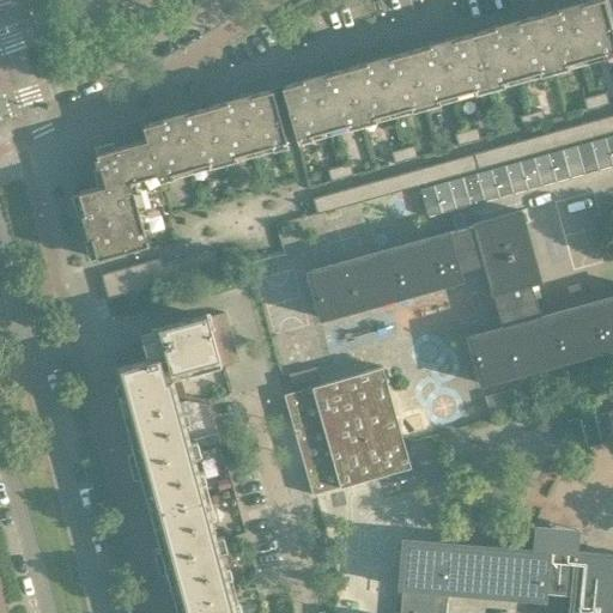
[(612,35),(602,0),(592,0),(538,16),(551,66),(583,58),(612,49),(612,35)]
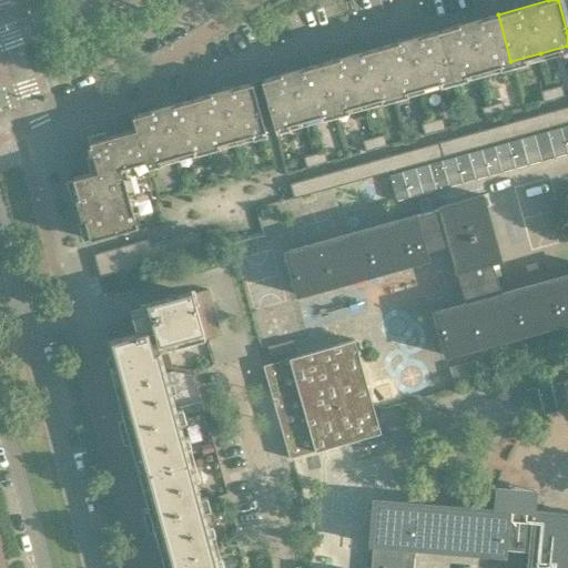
[(498,14),(438,31),(452,78),(510,61),(498,14)]
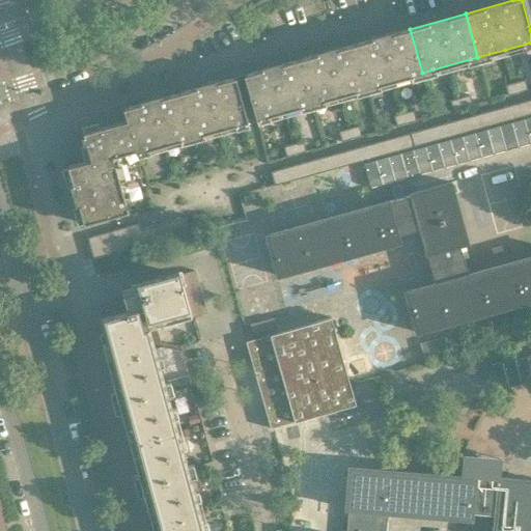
[(410,29),(354,44),(366,88),(422,73),(410,29)]
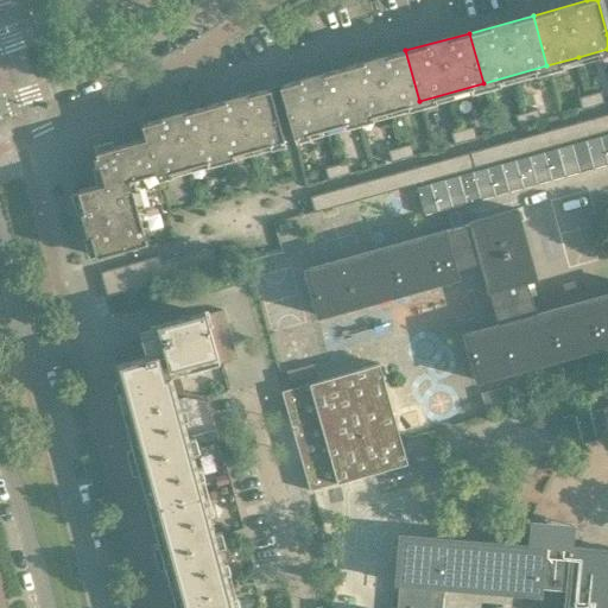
[(405,50),(342,68),(356,119),(419,101),(405,50)]
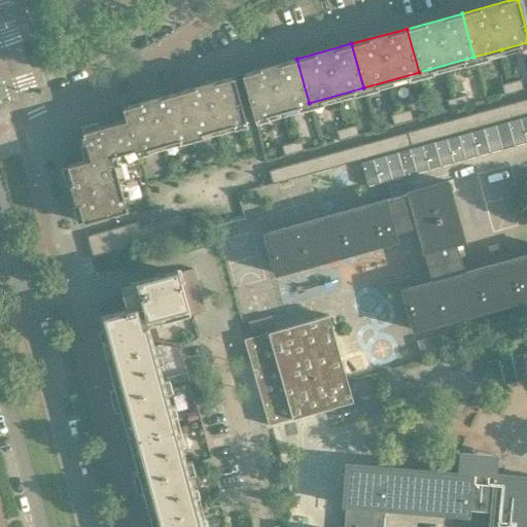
[(296,59),(242,74),(254,118),(309,103),(296,59)]
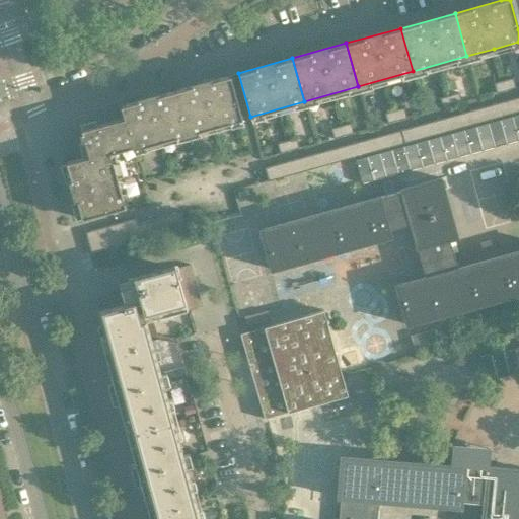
[(230,75),(174,91),(187,135),(242,119),(230,75)]
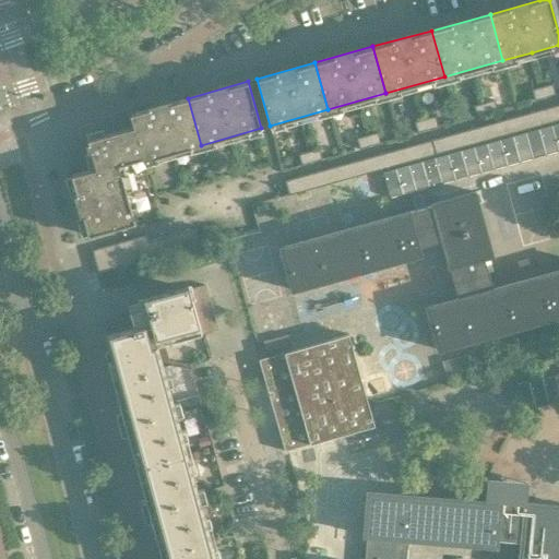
[(551,84),(542,86),(545,97),(555,95),(551,84)]
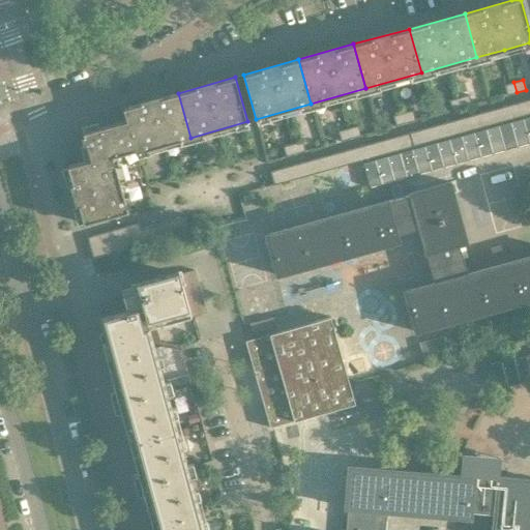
[(506,95),(517,92),(513,82),(503,85),(506,95)]
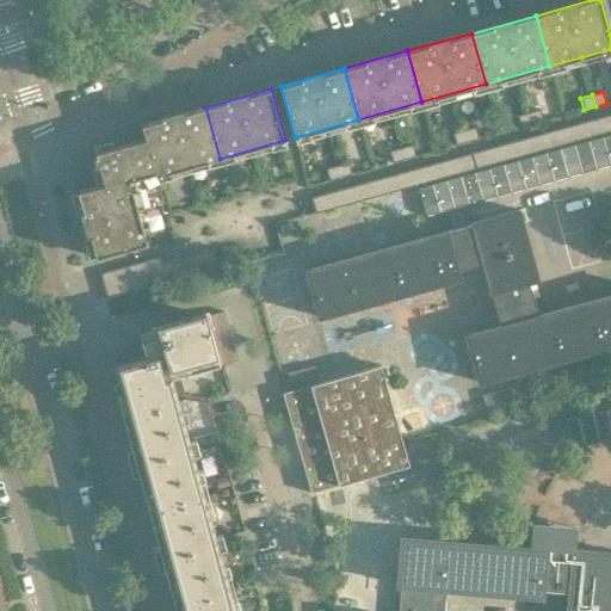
[(205,107),(141,124),(146,139),(144,139),(154,173),(155,176),(220,159),(205,107)]
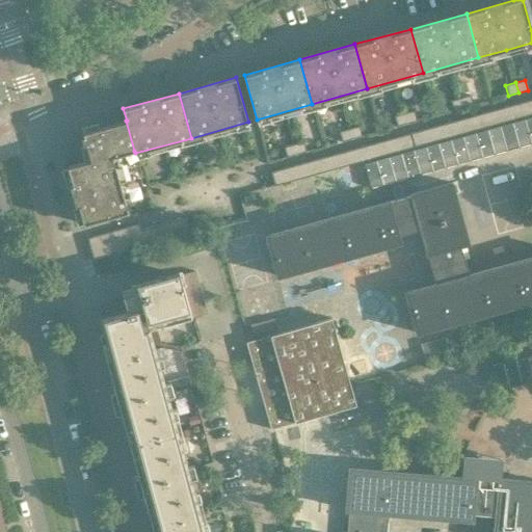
[(470,96),(459,98),(461,108),(473,105),(470,96)]
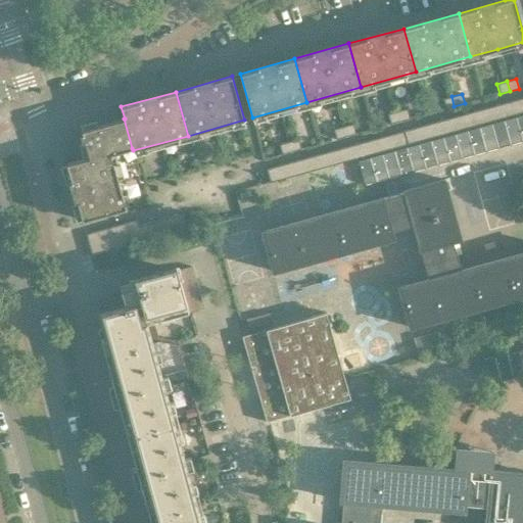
[(444,108),(454,106),(452,96),(442,99),(444,108)]
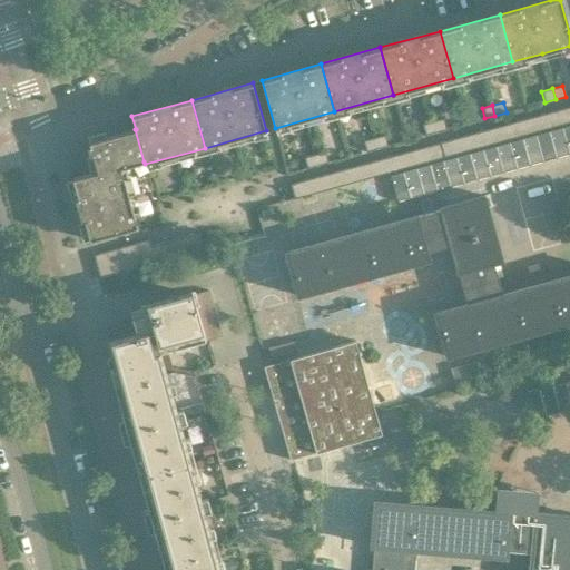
[(569,106),(288,184),(293,199),(569,121),(569,106)]
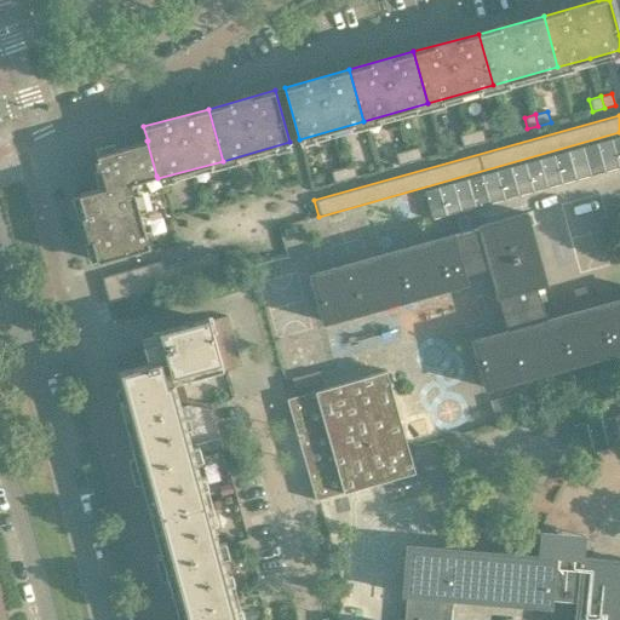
[(482,128),(471,132),(474,144),(486,141),(482,128)]
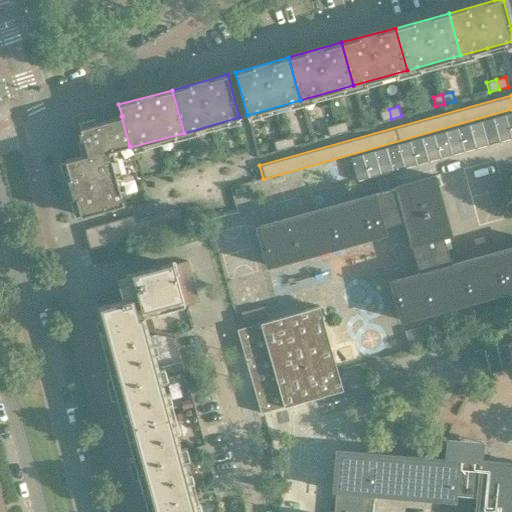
[(391,119),(389,109),(379,112),(381,121),(391,119)]
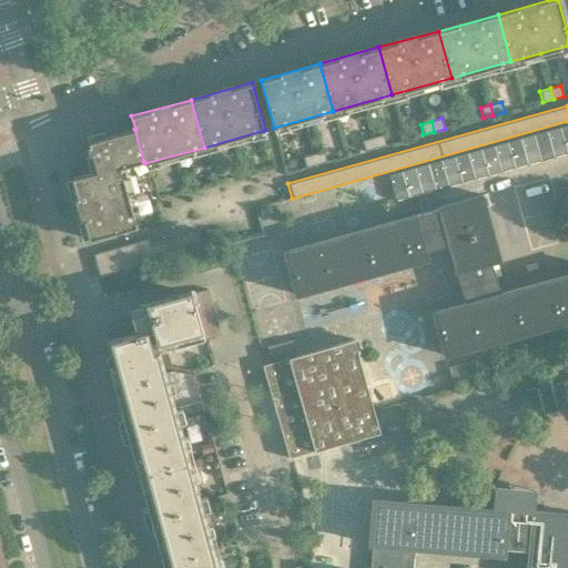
[(567,124),(388,175),(395,201),(567,153),(567,124)]
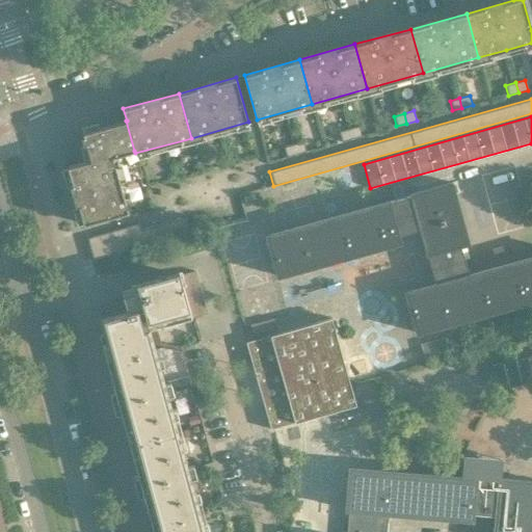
[(82,133),(84,139),(85,144),(86,144),(90,160),(111,155),(111,157),(134,151),(126,121),(82,133)]
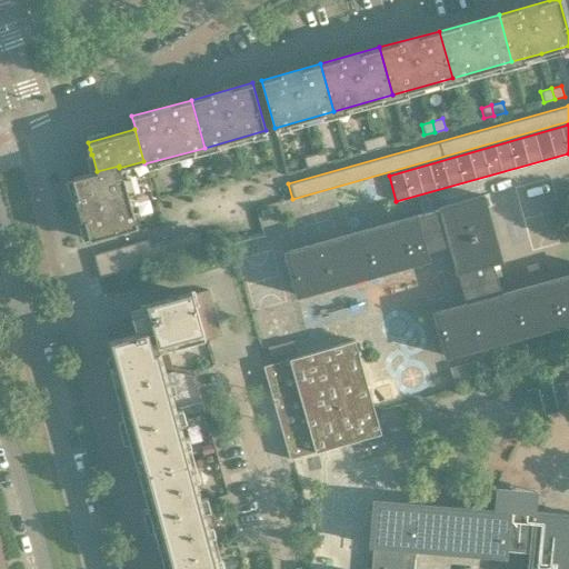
[(383,135),(373,138),(376,148),(387,146),(383,135)]
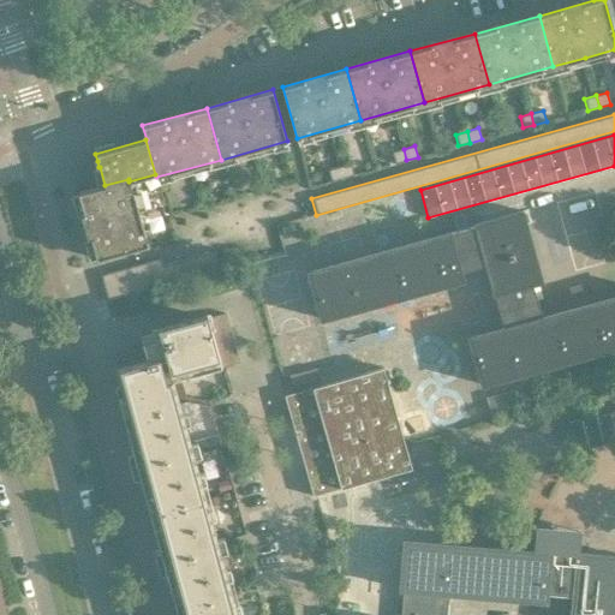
[(394,163),(406,160),(404,149),(392,151),(394,163)]
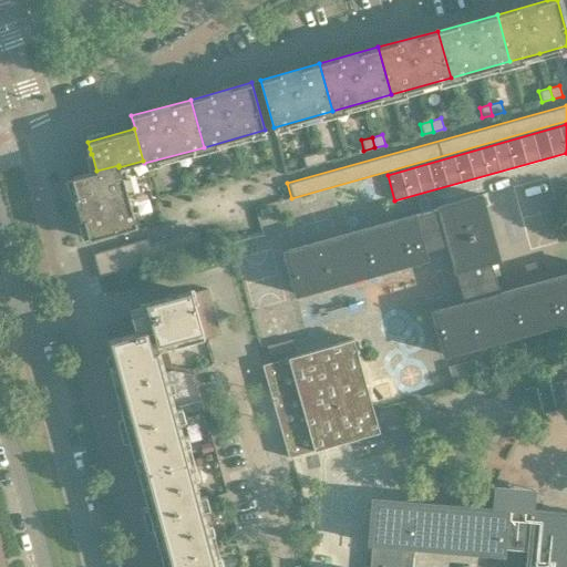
[(323,151),(312,154),(316,164),(326,162),(323,151)]
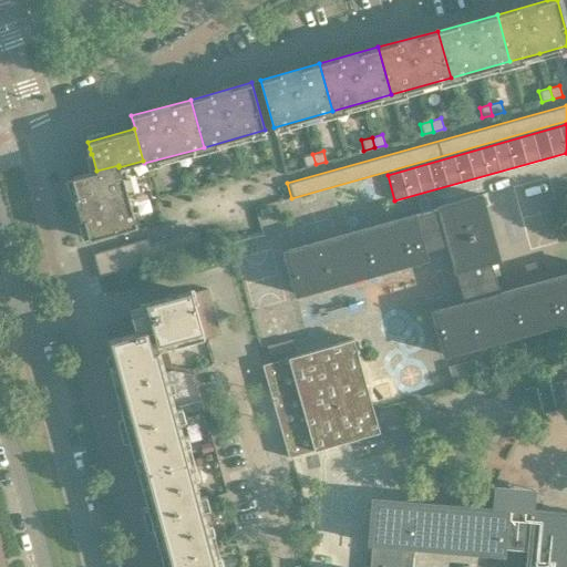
[(305,167),(316,164),(312,154),(302,156),(305,167)]
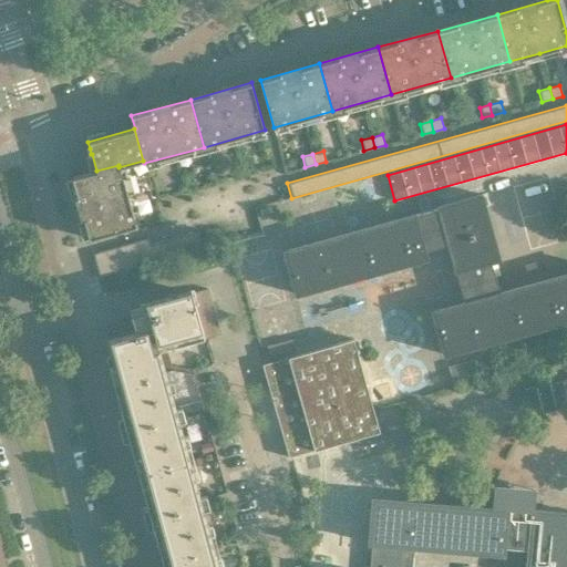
[(119,165),(96,171),(72,177),(89,239),(135,226),(119,167),(119,165)]
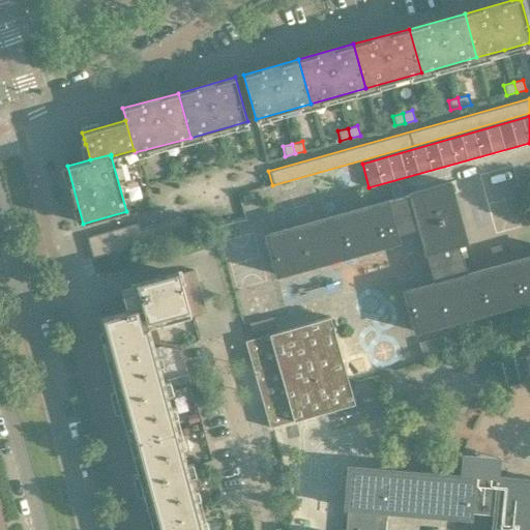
[(393,199),(265,235),(277,275),(398,242),(395,234),(418,229),(433,283),(403,292),(415,332),(529,299),(529,256),(467,273),(459,244),(466,242),(449,181),(409,194),(409,195),(405,196),(400,188),(392,190),(393,199)]
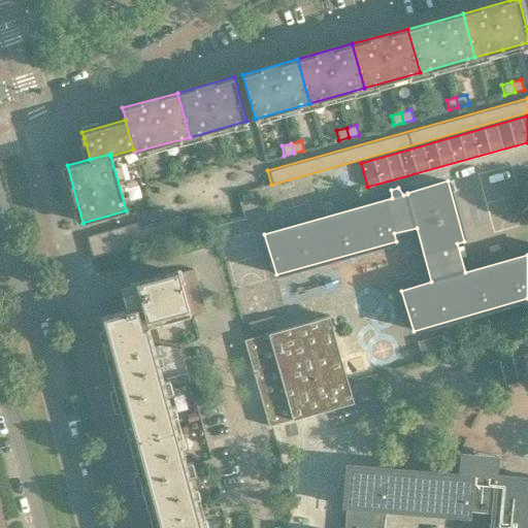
[(193,269),(179,273),(191,315),(204,311),(193,269)]
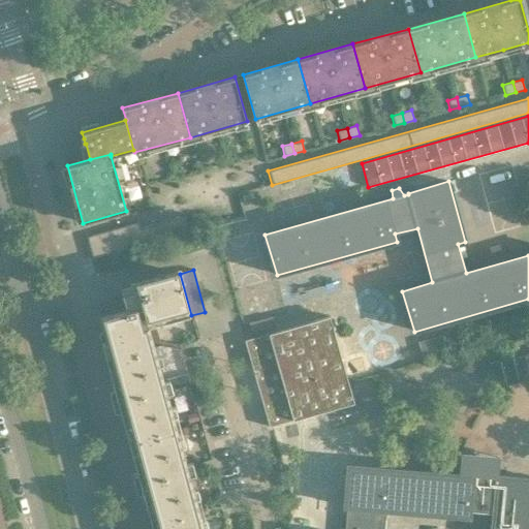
[(173,393),(170,384),(166,385),(165,381),(164,381),(154,346),(149,348),(138,313),(144,312),(147,322),(166,316),(168,321),(191,315),(180,274),(121,289),(126,310),(100,317),(105,338),(100,339),(106,362),(112,361),(117,378),(111,380),(124,426),(129,424),(138,457),(132,459),(146,507),(152,506),(158,528),(204,528),(199,510),(190,476),(195,474),(192,462),(186,464),(167,395),(173,393)]
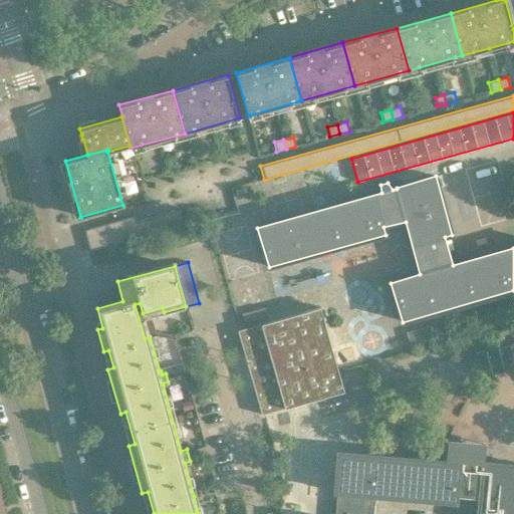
[(241,330),(238,331),(255,392),(260,410),(261,414),(262,415),(264,415),(343,392),(338,372),(337,370),(320,307),(241,330)]
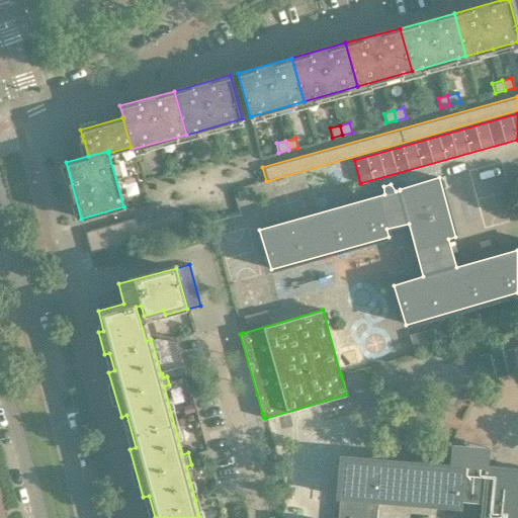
[(150,315),(144,317),(149,334),(155,333),(150,315)]
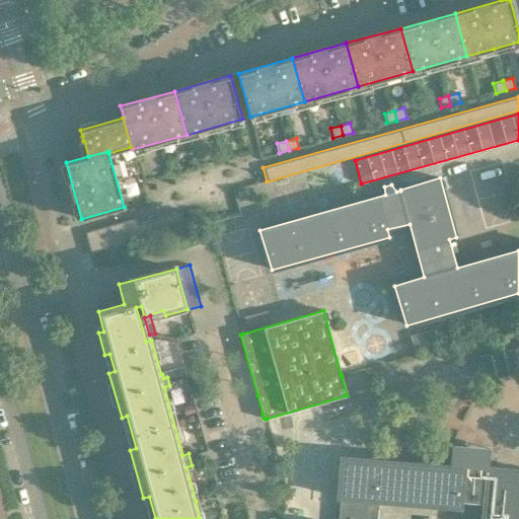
[(518,346),(478,357),(485,381),(518,372),(518,346)]
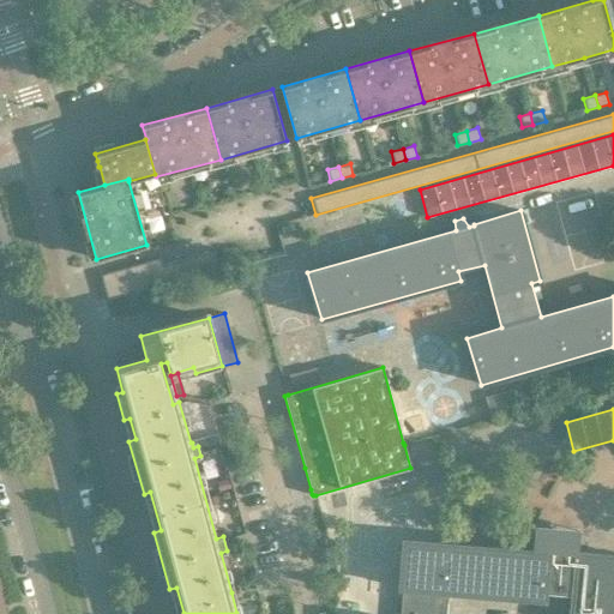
[(218,433),(204,437),(206,445),(220,441),(218,433)]
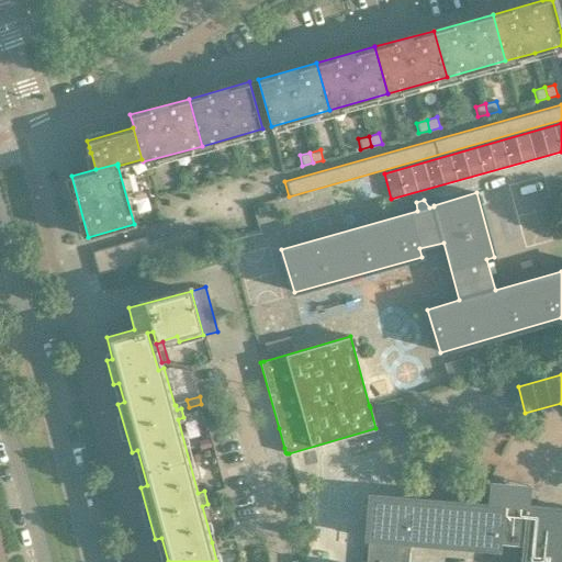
[(561,561),(561,508),(527,505),(529,485),(491,482),(489,504),(369,495),(366,540),(369,540),(367,561),(561,561)]
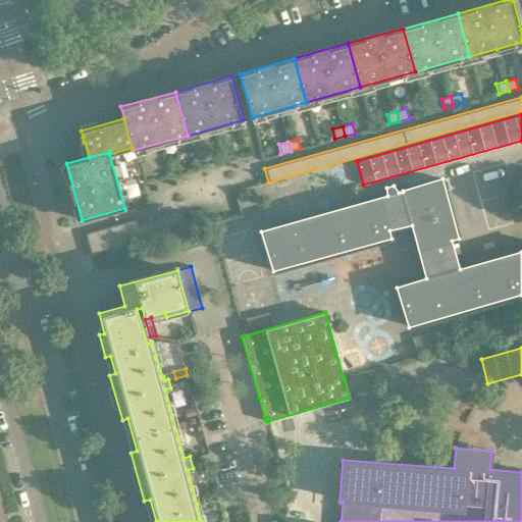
[(216,508),(204,511),(206,521),(214,521),(220,521),(216,508)]
